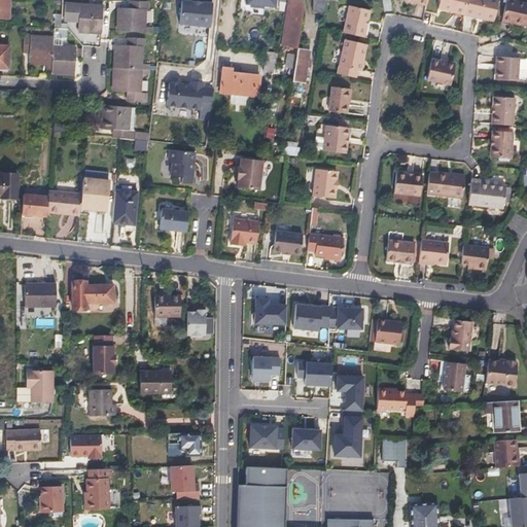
[(0,0),(0,19),(9,20),(10,0),(0,0)]
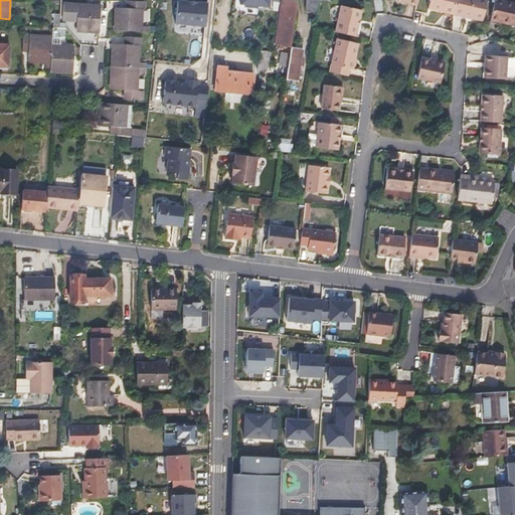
[(95,0),(95,2),(95,6),(77,6),(76,30),(100,32),(101,0),(95,0)]
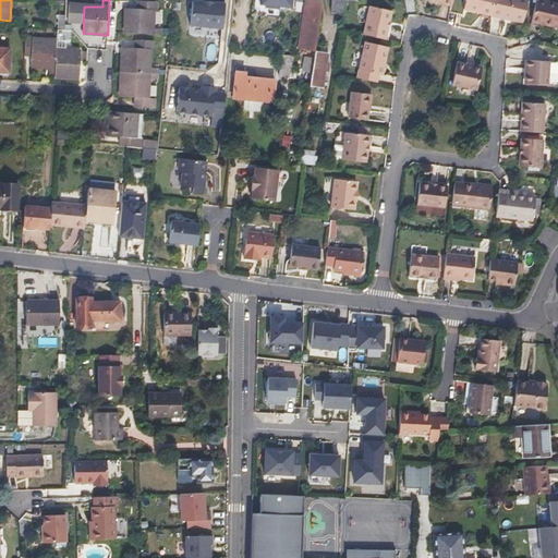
[(155,9),(156,9),(158,9),(158,1),(144,0),(143,9),(138,9),(126,8),(125,32),(164,34),(164,28),(154,27),(155,9)]
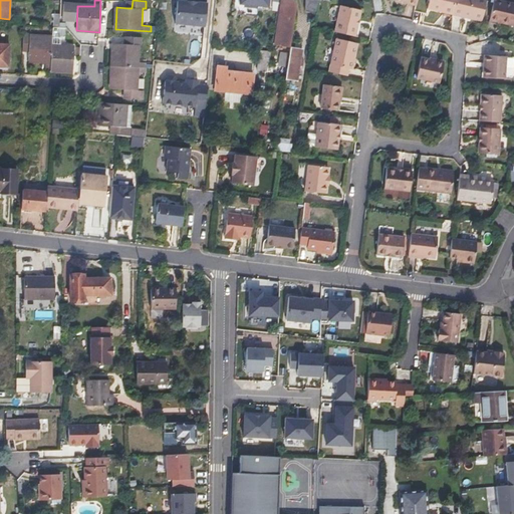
[(205,26),(207,3),(197,2),(187,1),(178,0),(177,0),(175,23),(205,26)]
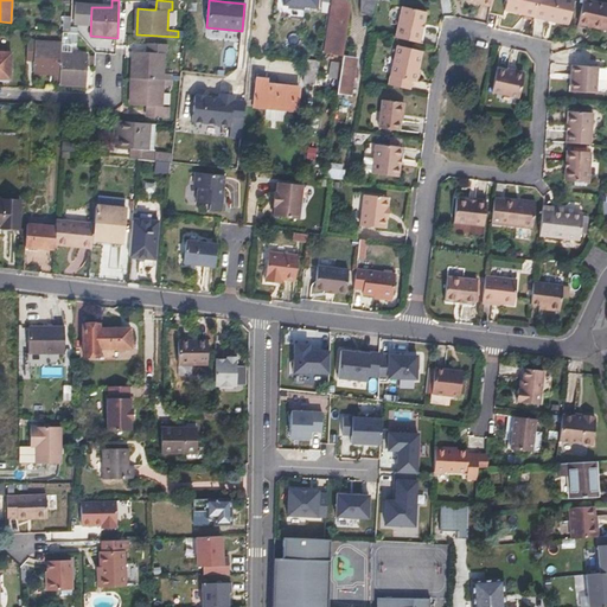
[(334,0),(334,2),(334,7),(327,45),(345,49),(345,48),(352,4),(350,0),(334,0)]
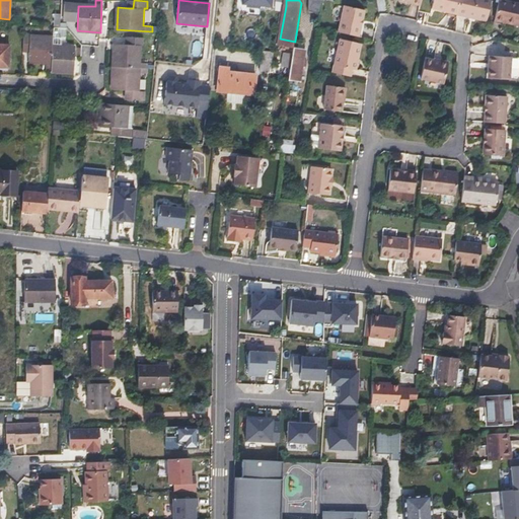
[(321,0),(306,0),(304,12),(319,15),(321,0)]
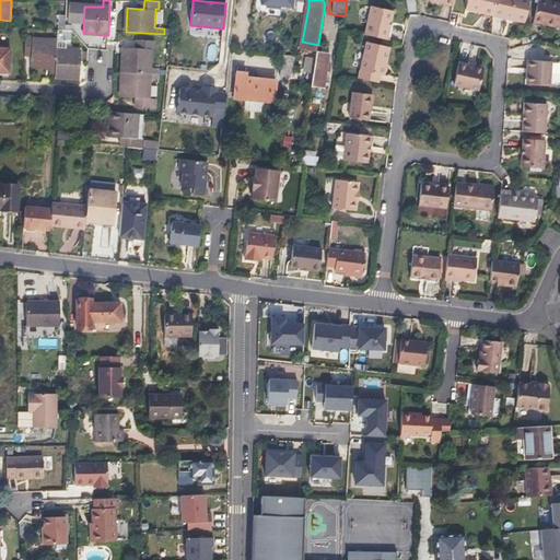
[(493,18),(497,0),(469,0),(467,11),(493,18)]
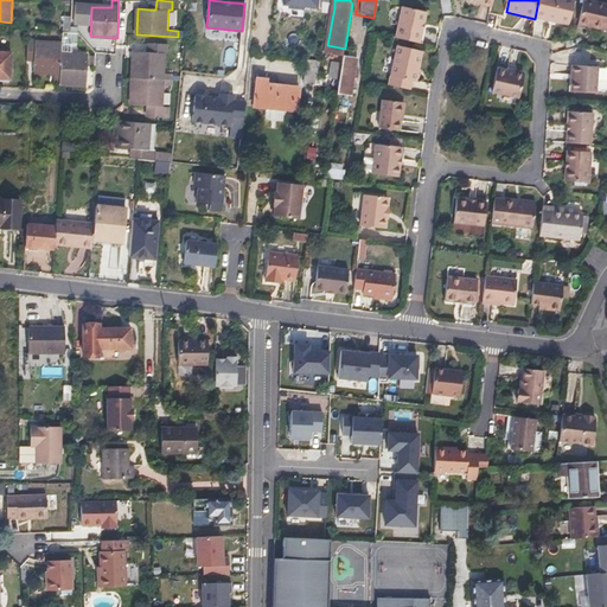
[(575,0),(538,0),(535,19),(570,26),(575,0)]
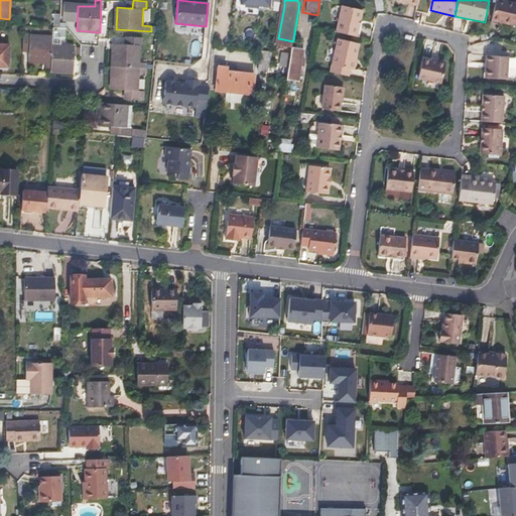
[(427,12),(428,3),(419,1),(417,10),(427,12)]
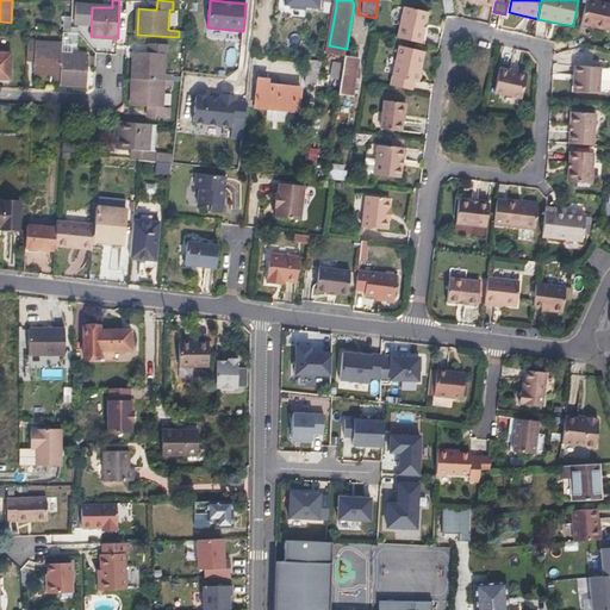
[(609,6),(587,1),(582,25),(609,31),(609,6)]
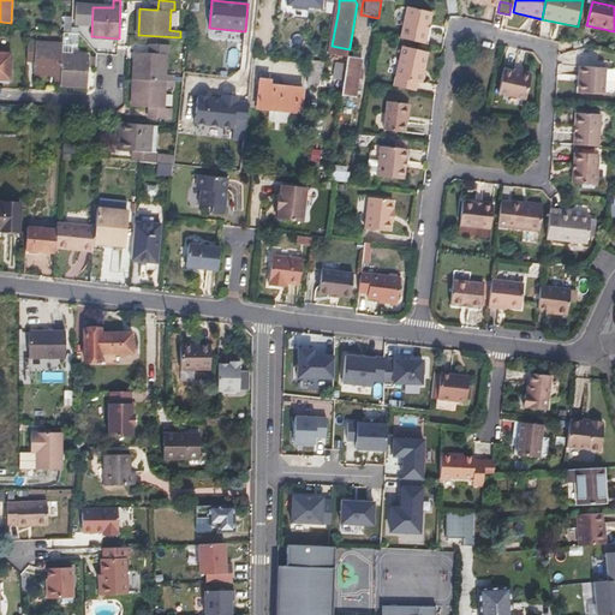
[(408,7),(401,40),(425,45),(433,13),(408,7)]
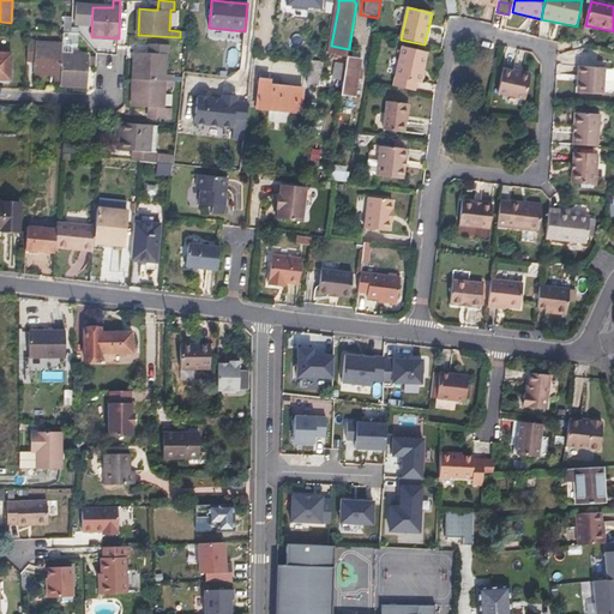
[(59,84),(61,46),(36,44),(36,42),(29,41),(26,62),(35,62),(34,74),(54,76),(53,84),(59,84)]
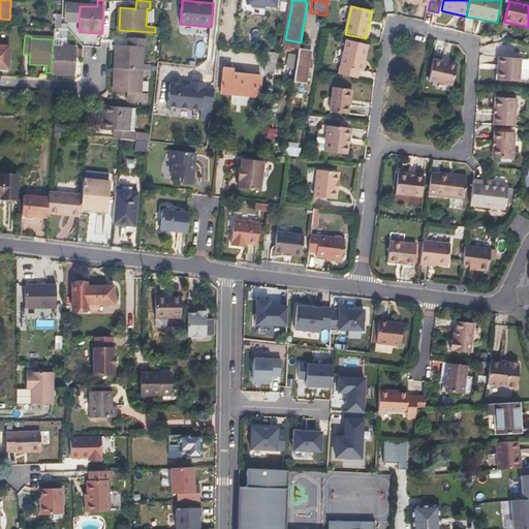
[(116,68),(149,70),(150,64),(139,64),(141,45),(146,47),(146,37),(133,36),(132,45),(128,45),(117,44),(116,68)]
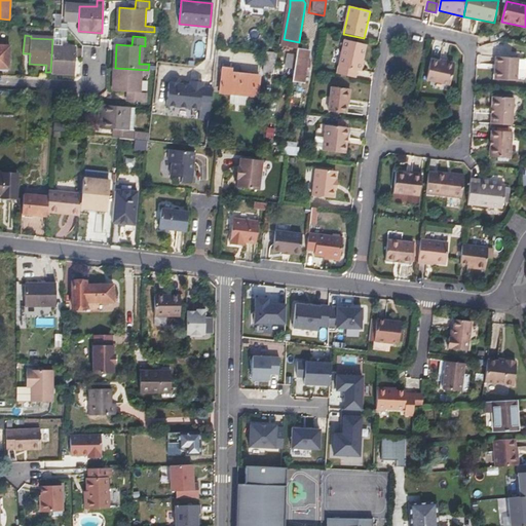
[(53,39),(52,39),(50,72),(60,72),(74,73),(75,48),(53,47),(53,39)]
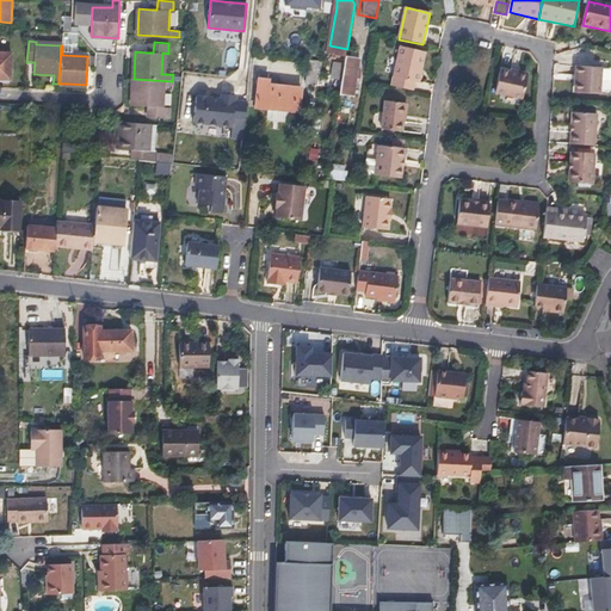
[(347,49),(347,53),(345,62),(344,73),(341,86),(356,88),(362,50),(347,48),(347,49)]
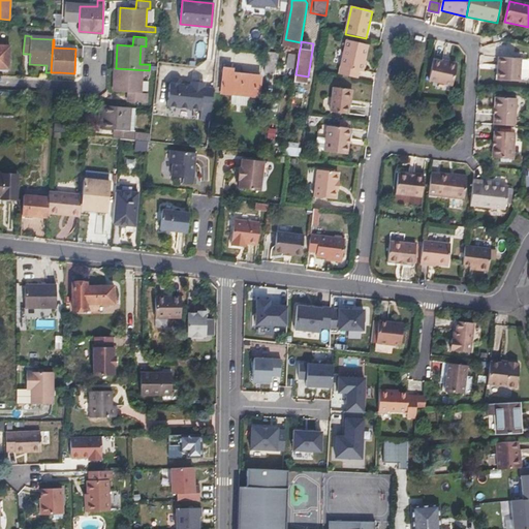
[(369,45),(346,41),(339,75),(358,79),(360,71),(363,72),(369,45)]
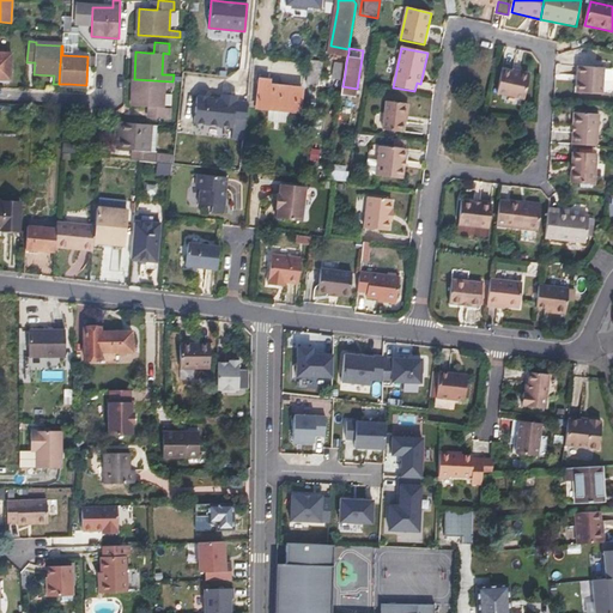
[(12,56),(0,55),(0,77),(11,78),(12,56)]
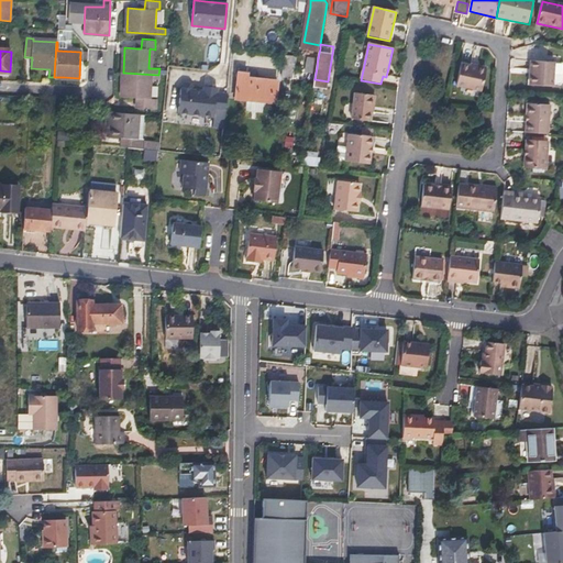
[(317,67),(318,57),(309,56),(308,65),(317,67)]
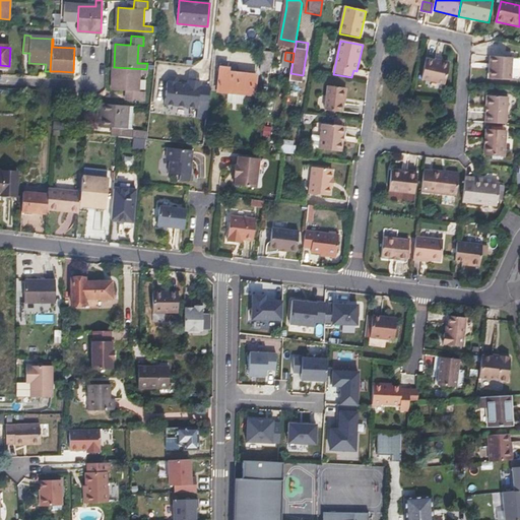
[(263,66),(270,67),(272,55),(265,54),(263,66)]
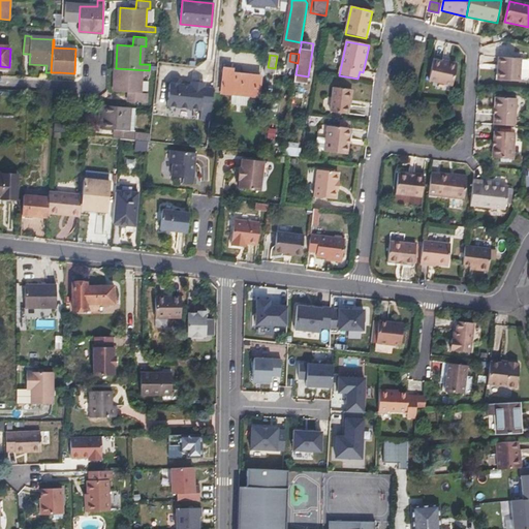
[(522,59),(503,57),(501,80),(520,82),(522,59)]
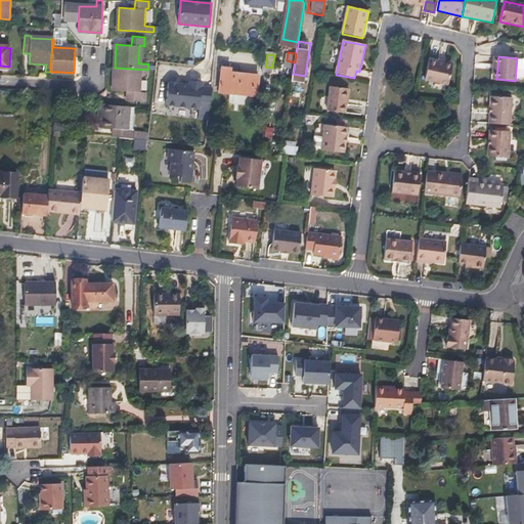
[(452,63),(446,62),(444,64),(439,63),(430,61),(425,81),(449,86),(453,67),(452,63)]
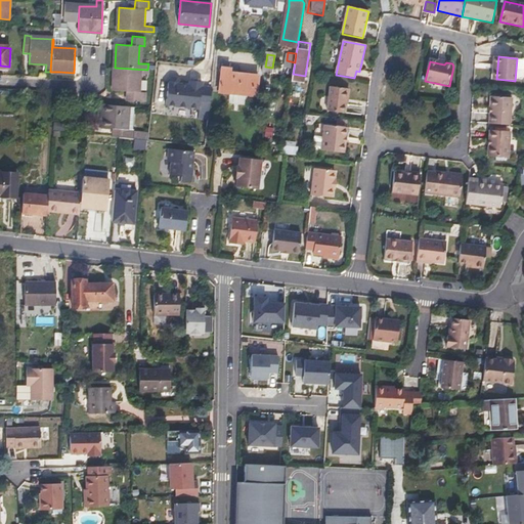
[(258,76),(244,74),(230,72),(230,68),(221,67),(219,91),(255,95),(258,76)]
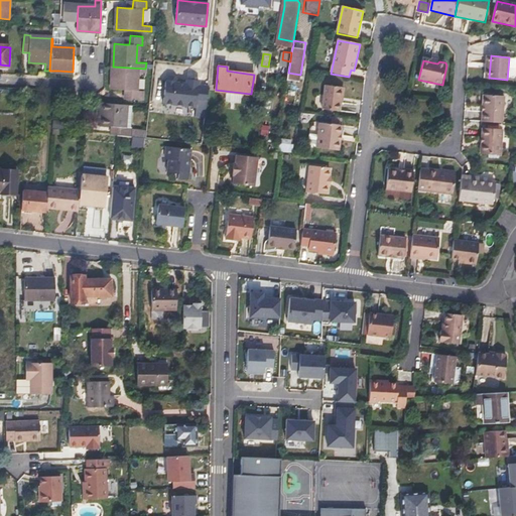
[(145,74),(145,69),(113,67),(111,89),(122,90),(121,98),(139,100),(139,91),(135,91),(136,73),(145,74)]
